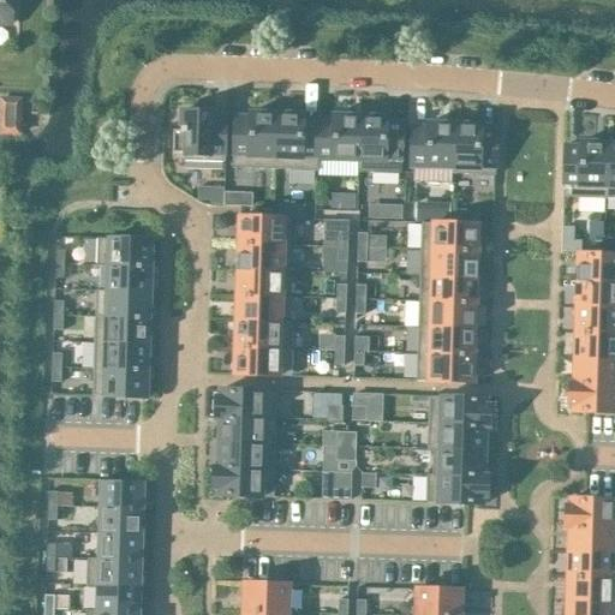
[(0,0),(0,22),(11,23),(11,0),(0,0)]
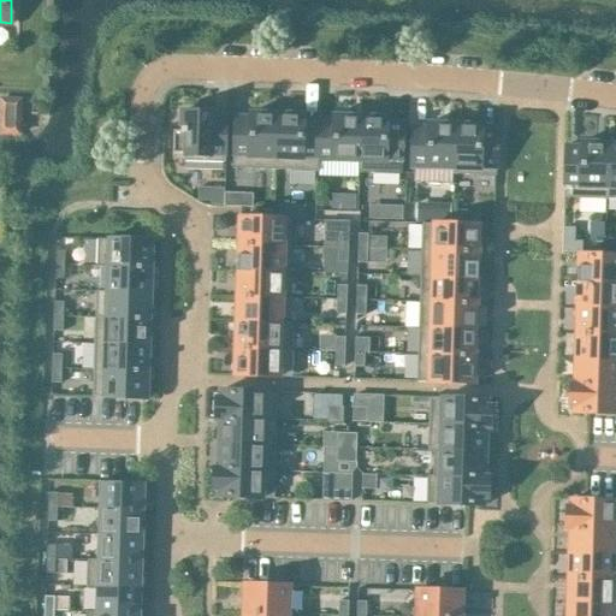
[(0,100),(0,134),(18,135),(19,101),(0,100)]
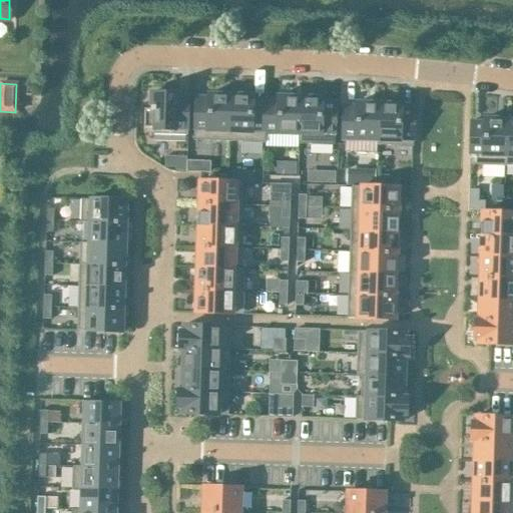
[(187,135),(188,97),(176,97),(176,93),(151,93),(150,109),(144,109),(143,128),(153,128),(153,134),(187,135)]
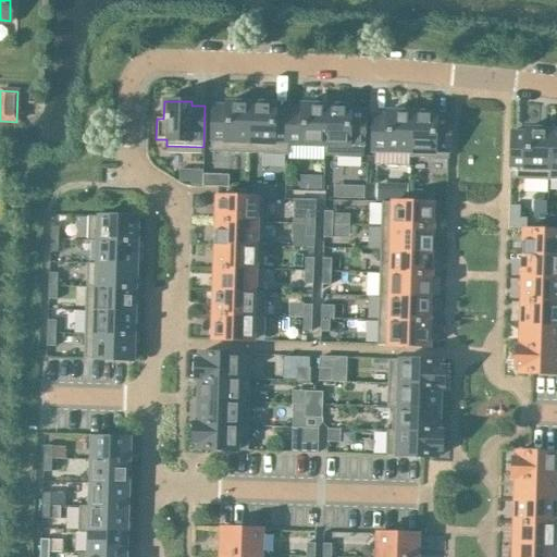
[(249,153),(250,103),(225,102),(225,107),(211,106),(210,152),(249,153)]
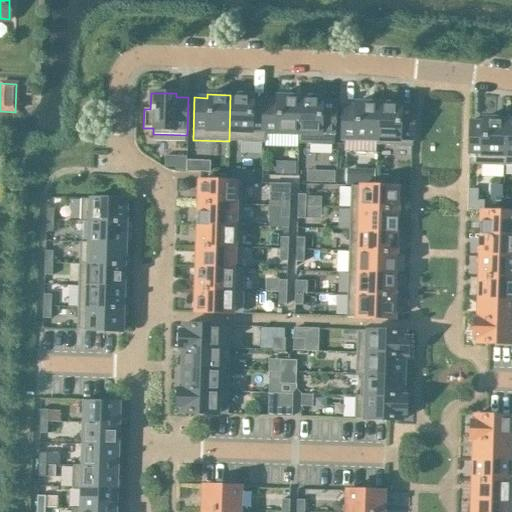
[(263,143),(265,100),(252,99),(252,96),(230,95),(229,141),(263,143)]
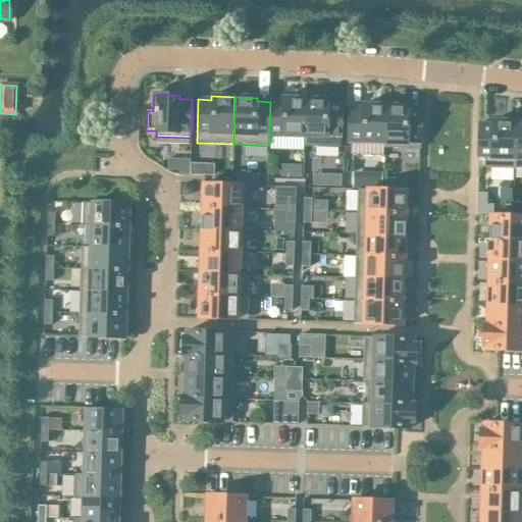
[(304,147),(305,99),(282,98),(282,102),(270,102),(268,146),(269,146),(269,136),(303,137),(303,147),(304,147)]
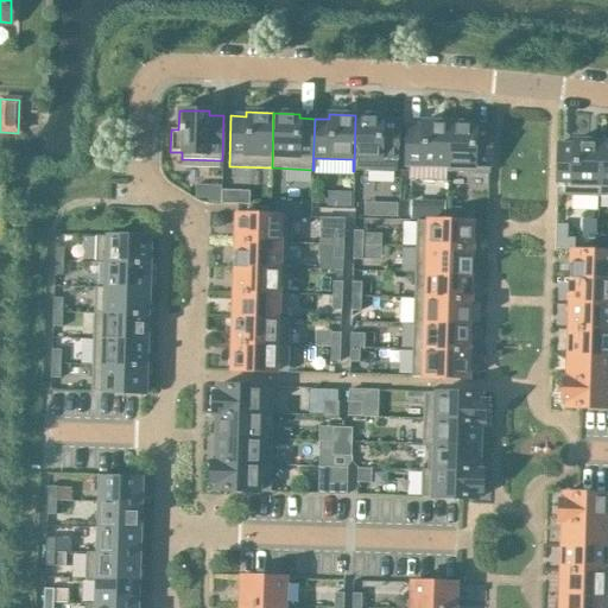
[(397,172),(398,121),(382,120),(382,116),(355,115),(354,171),(397,172)]
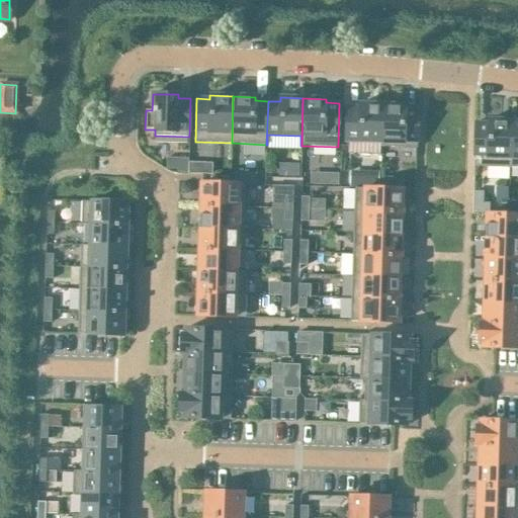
[(380,147),(382,105),(359,104),(359,107),(346,107),(345,141),(380,143),(379,147),(380,147)]
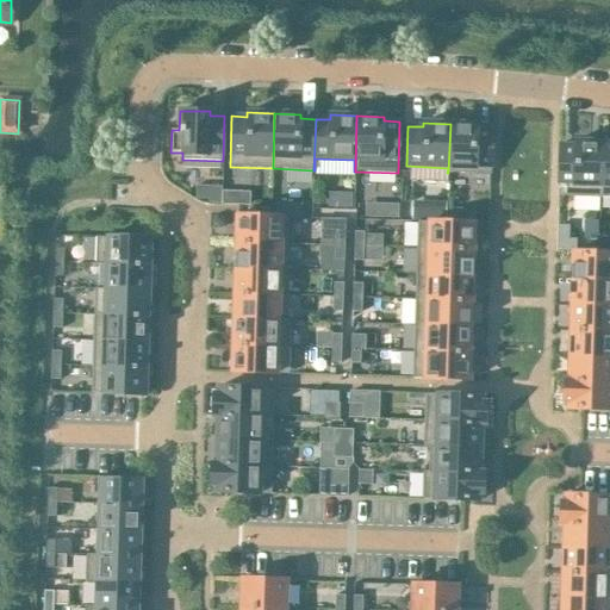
[(477,124),(450,124),(448,173),(491,174),(492,129),(477,129),(477,124)]
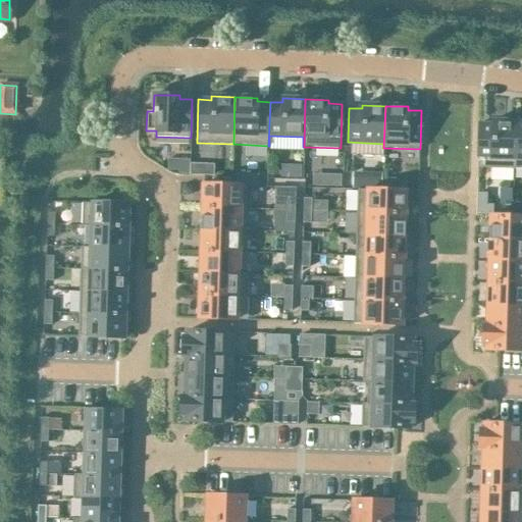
[(514,169),(515,121),(492,120),(492,124),(478,124),(477,168),(514,169)]
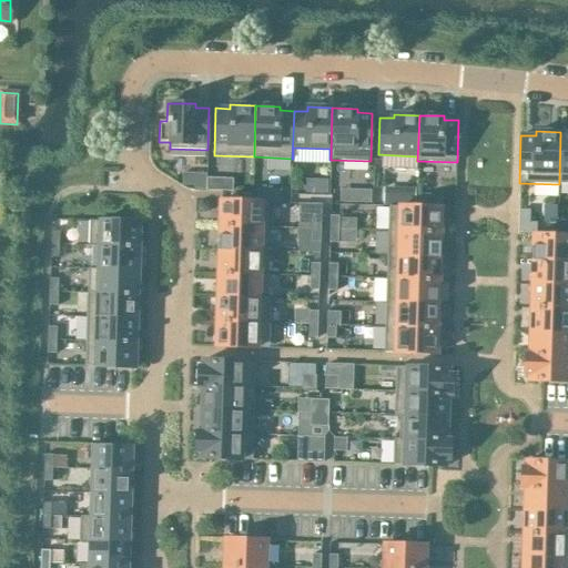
[(195,173),(194,188),(204,188),(205,174),(195,173)]
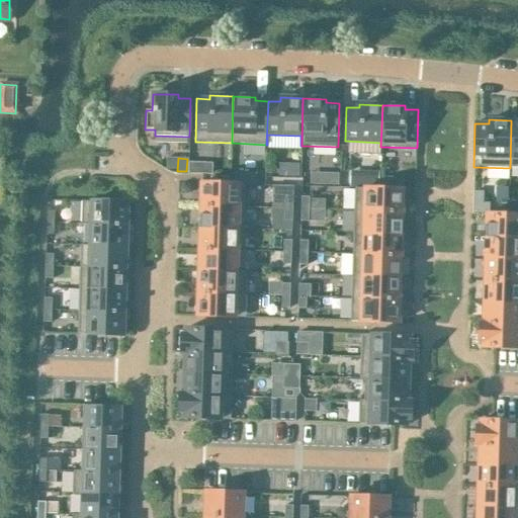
[(211,164),(200,164),(200,174),(211,174),(211,164)]
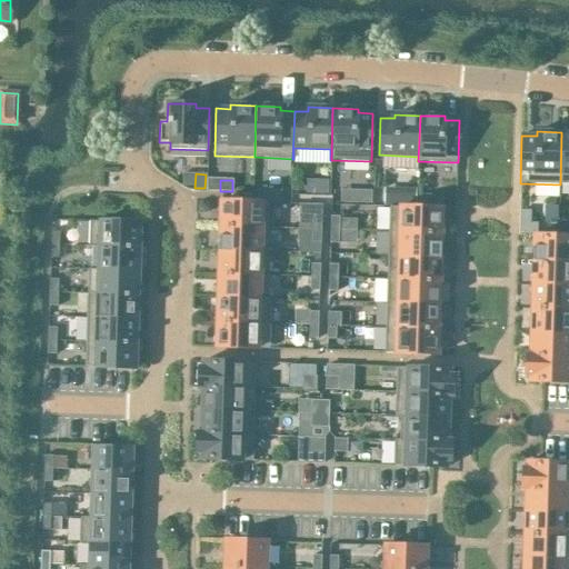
[(316,181),(315,195),(328,195),(328,182),(316,181)]
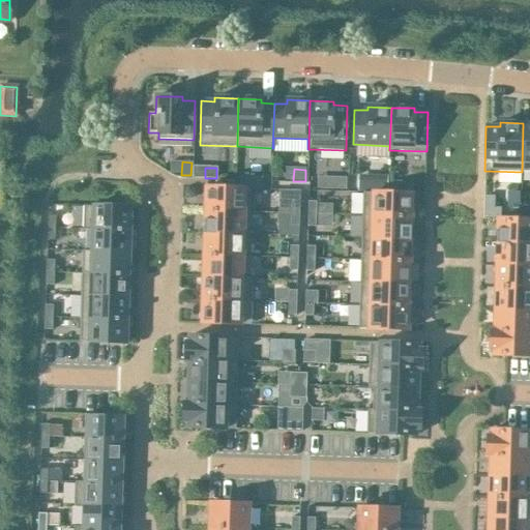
[(375,178),(375,193),(386,193),(386,178),(375,178)]
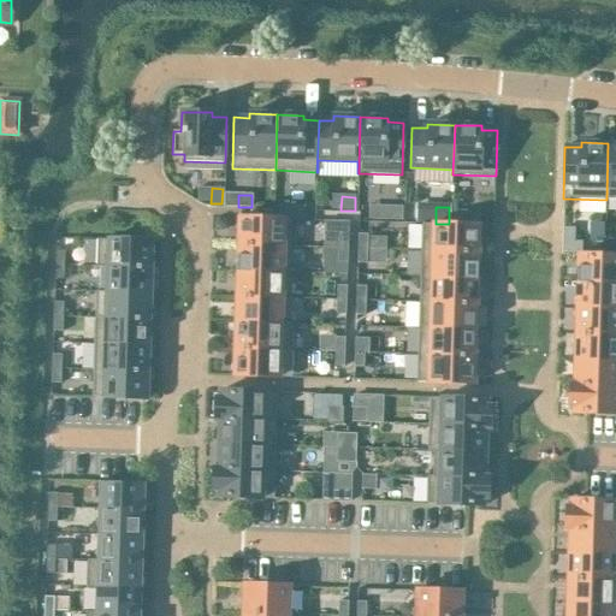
[(389,208),(389,223),(403,223),(403,208),(389,208)]
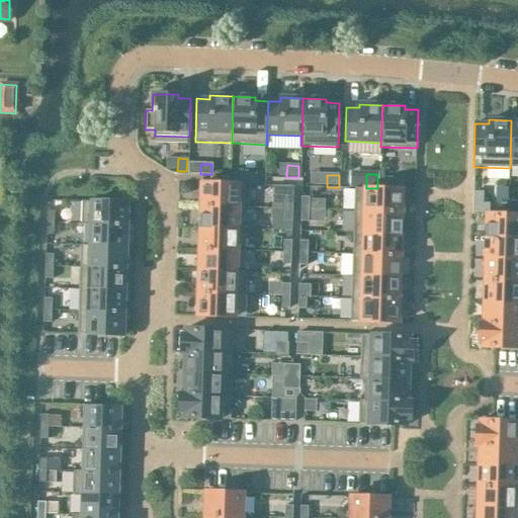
[(381,177),(381,189),(396,189),(396,178),(381,177)]
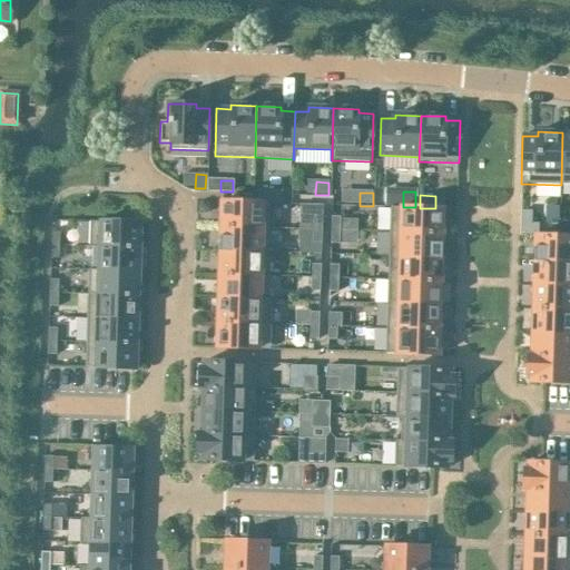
[(268,228),(268,203),(264,203),(255,203),(220,202),(220,226),(268,228)]
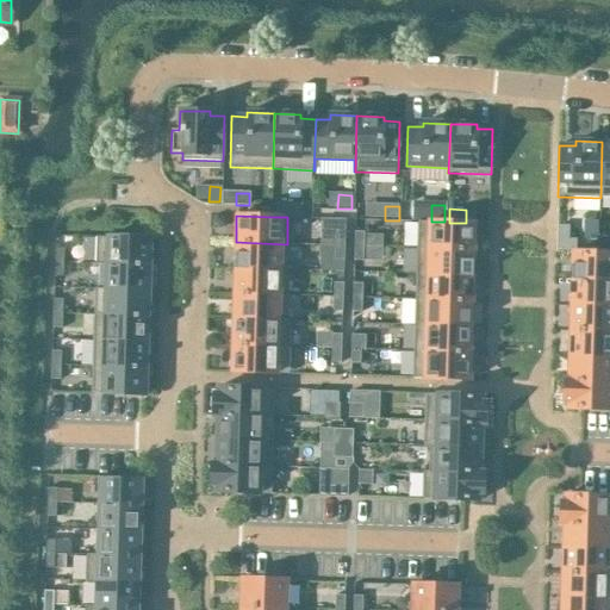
[(473,250),(474,223),(466,223),(449,223),(444,222),(431,222),(417,222),(417,248),(473,250)]
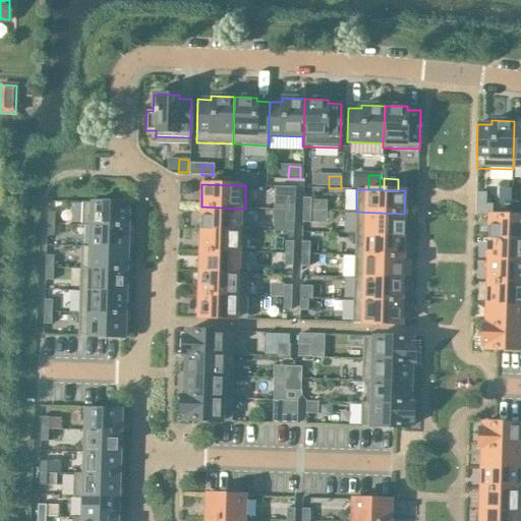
[(294,210),(294,197),(286,197),(286,210),(294,210)]
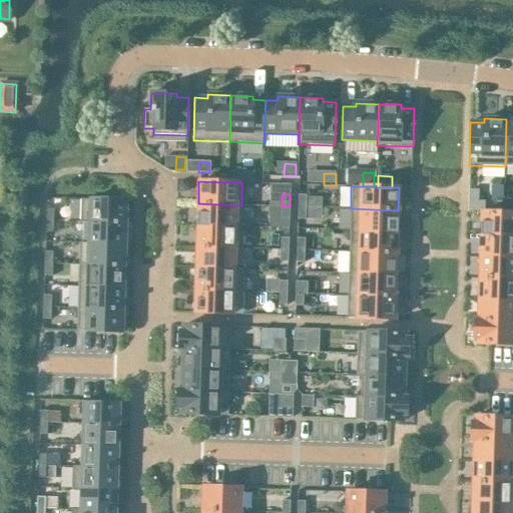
[(306,195),(298,195),(298,207),(306,207),(306,195)]
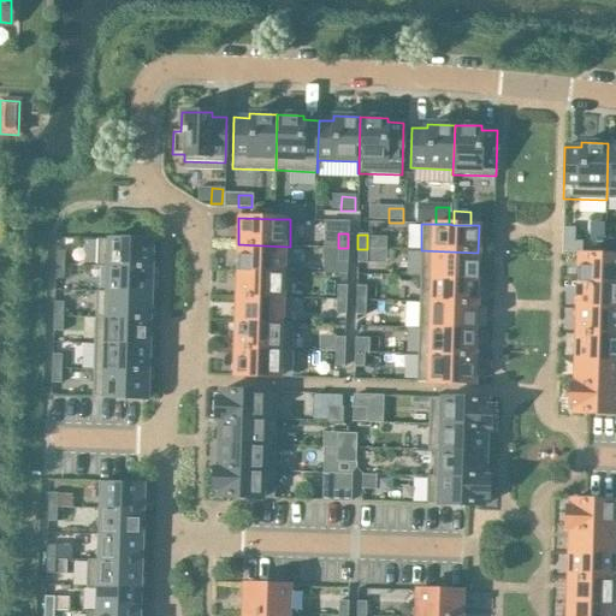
[(591,237),(590,255),(603,255),(603,237),(591,237)]
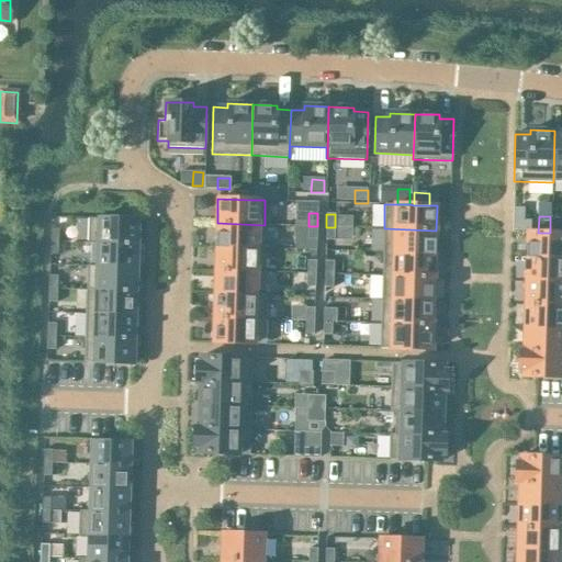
[(137,245),(138,220),(89,218),(88,243),(98,244),(137,245)]
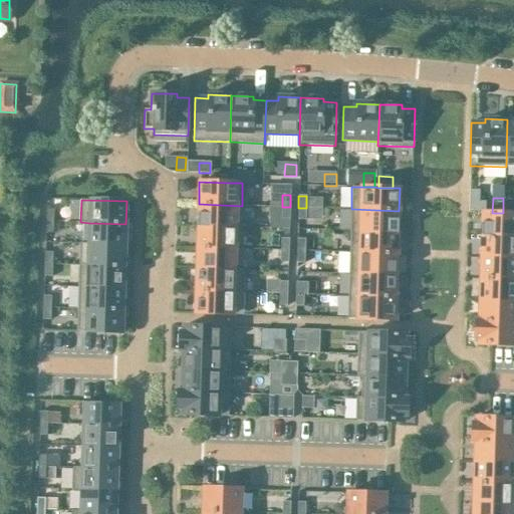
[(513,201),(506,201),(505,213),(513,213),(513,201)]
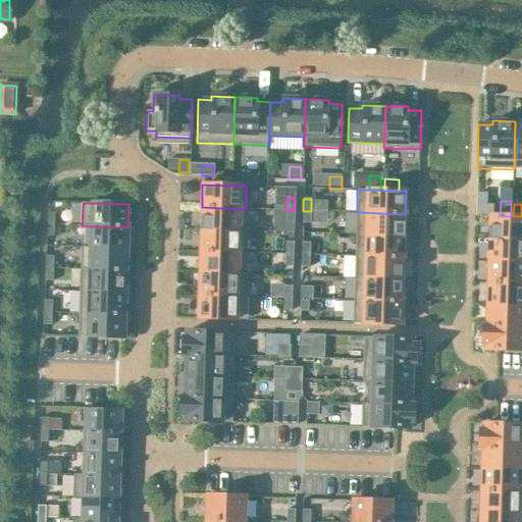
[(245,230),(246,209),(202,207),(201,229),(245,230)]
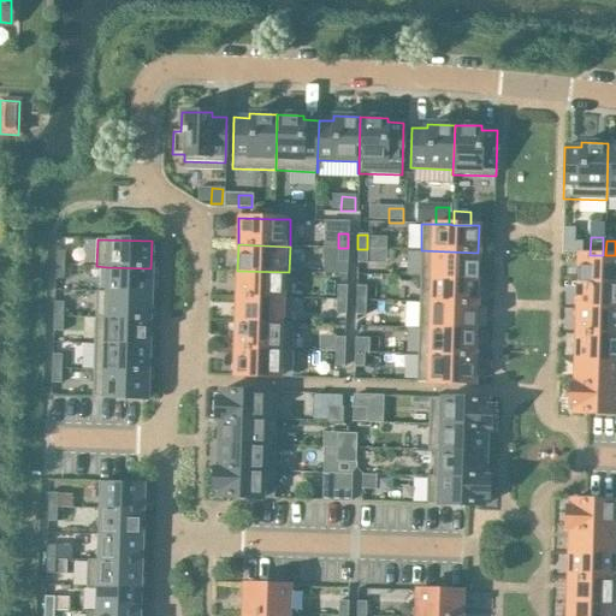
[(347,264),(348,248),(338,248),(337,262),(347,264)]
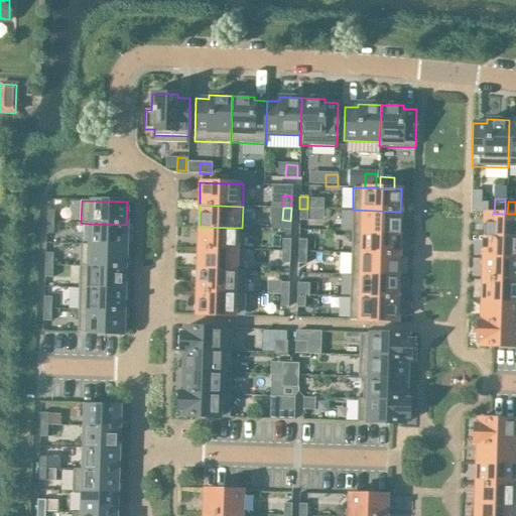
[(307,221),(307,209),(299,209),(298,221),(307,221)]
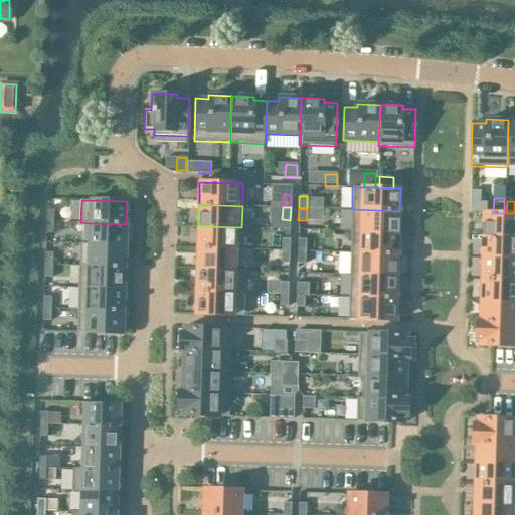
[(53,221),(54,209),(46,209),(45,221),(53,221)]
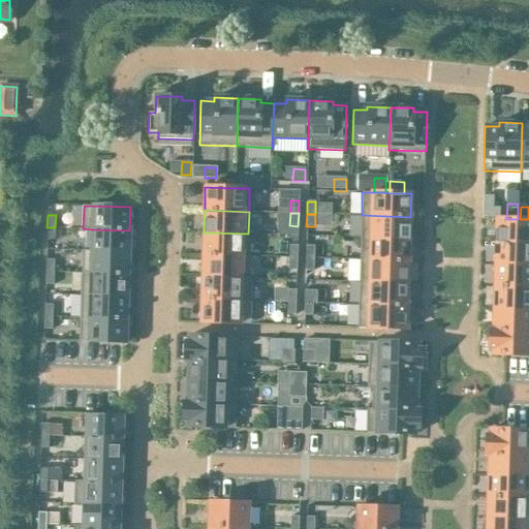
[(410,239),(410,217),(362,215),(361,238),(410,239)]
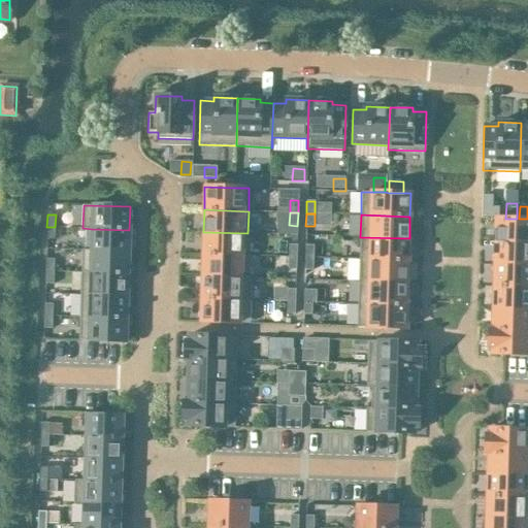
[(527,242),(527,219),(519,219),(517,219),(505,219),(495,219),(495,241),(527,242)]
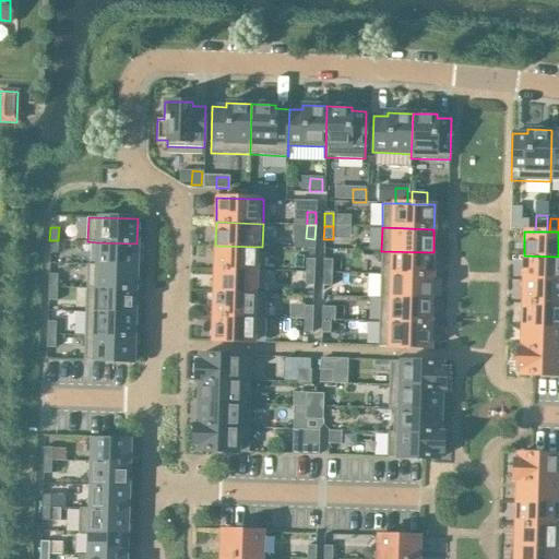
[(58,254),(58,240),(49,240),(49,253),(58,254)]
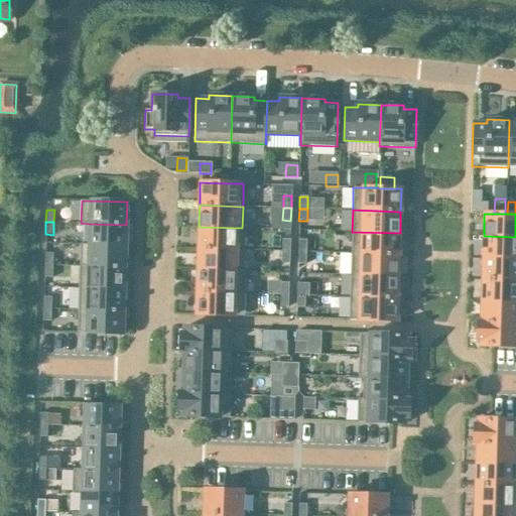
[(90,224),(90,245),(125,246),(126,225),(90,224)]
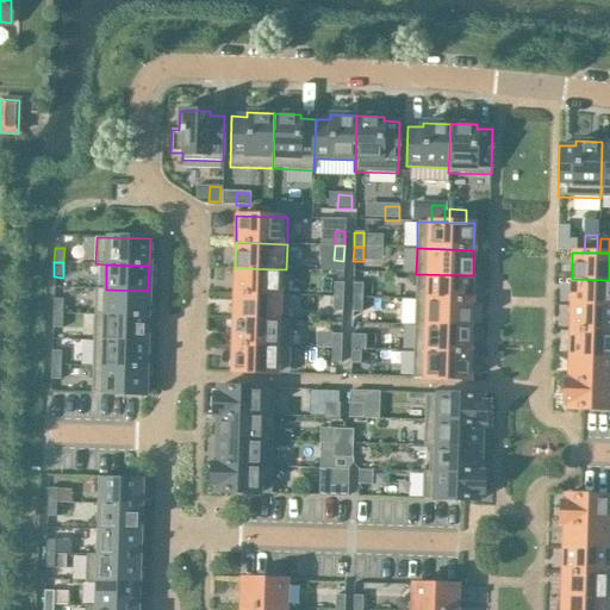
[(285,296),(286,269),(235,268),(234,294),(285,296)]
